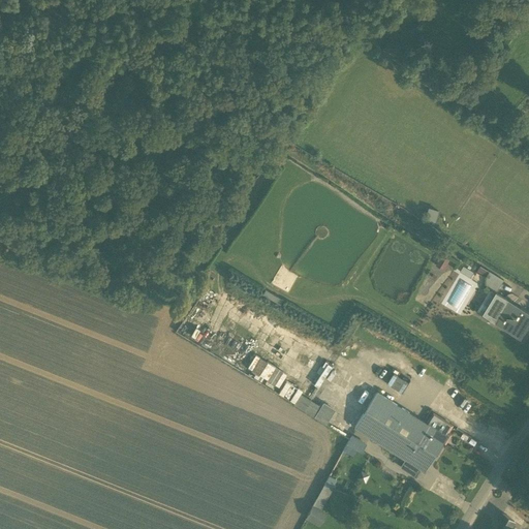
[(425,220),(435,222),(438,211),(428,208),(425,220)]
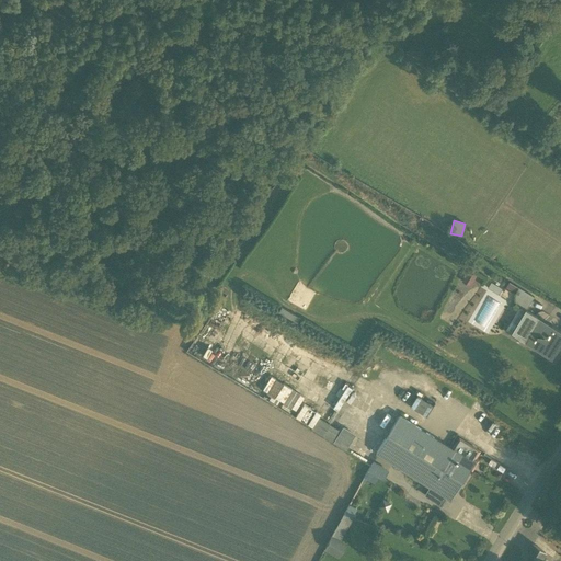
[(468,270),(461,281),(470,286),(477,274),(468,270)]
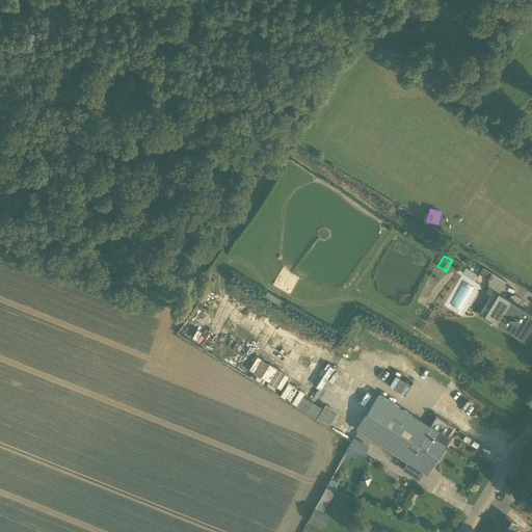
[(476,272),(466,266),(461,271),(472,278),(476,272)]
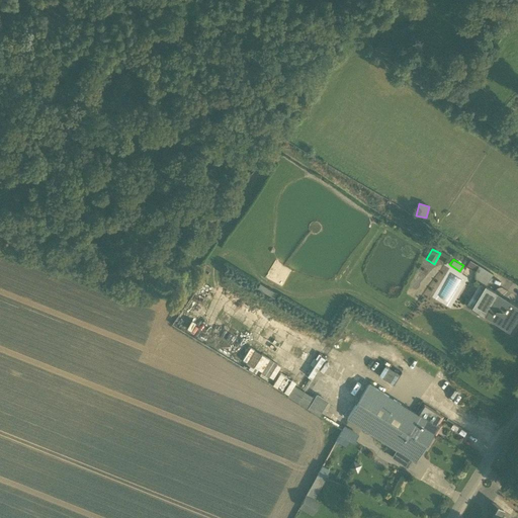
[(476,270),(479,265),(469,260),(466,265),(476,270)]
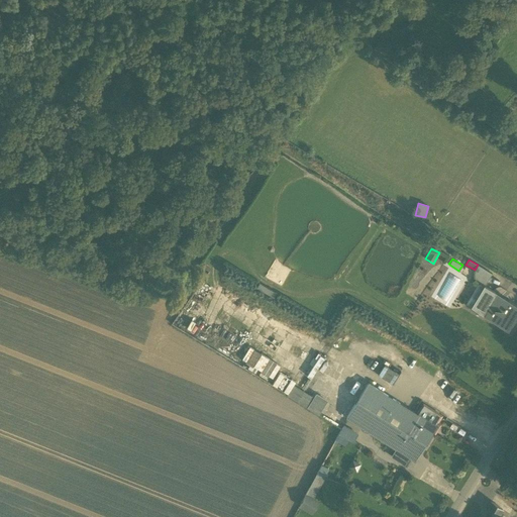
[(476,280),(478,282),(485,286),(492,274),(478,265),(475,270),(474,273),(474,277),(476,280)]
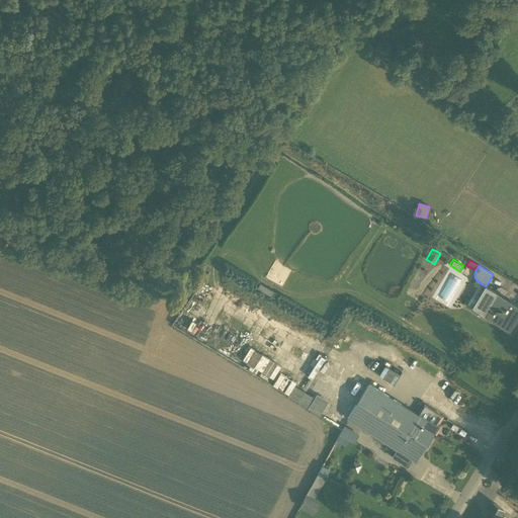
[(277,292),(260,282),(257,287),(274,297),(277,292)]
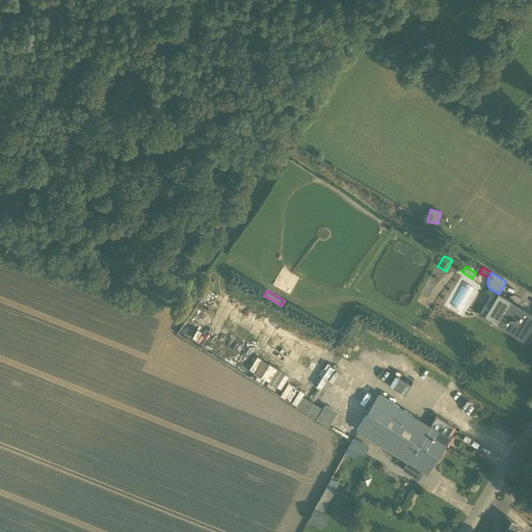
[(499,294),(491,290),(478,313),(485,317),(499,294)]
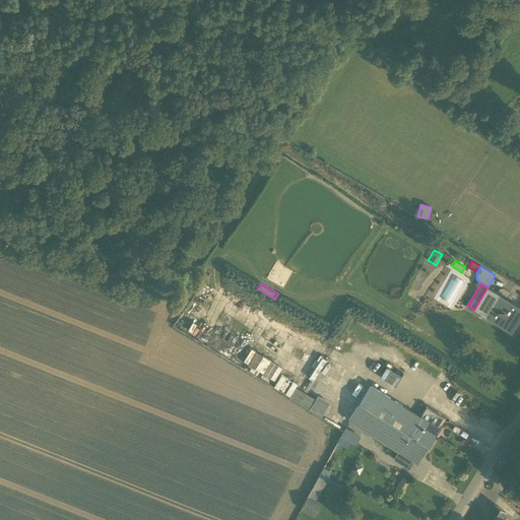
[(498,324),(510,331),(519,314),(519,307),(511,302),(510,304),(498,296),(498,294),(488,287),(474,310),(484,316),(489,310),(502,318),(498,324)]
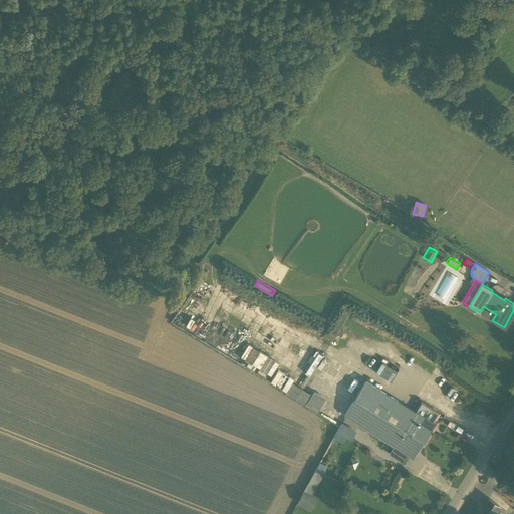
[(483,306),(479,312),(492,320),(496,314),(483,306)]
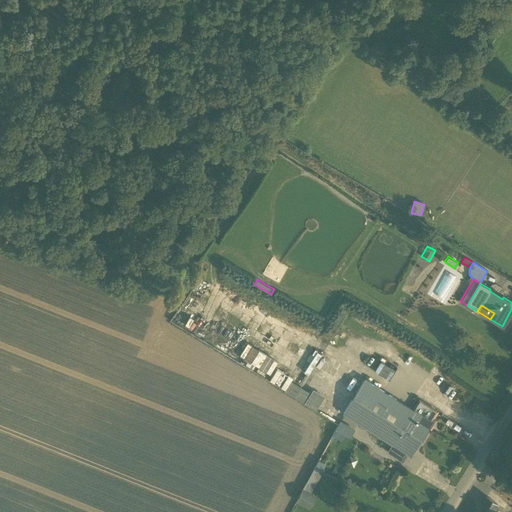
[(256,369),(268,375),(277,360),(246,343),(239,356),(258,366),(256,369)]
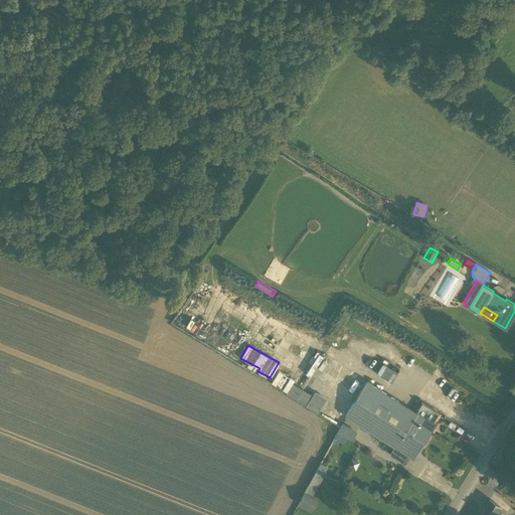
[(397,372),(383,363),(376,373),(391,382),(397,372)]
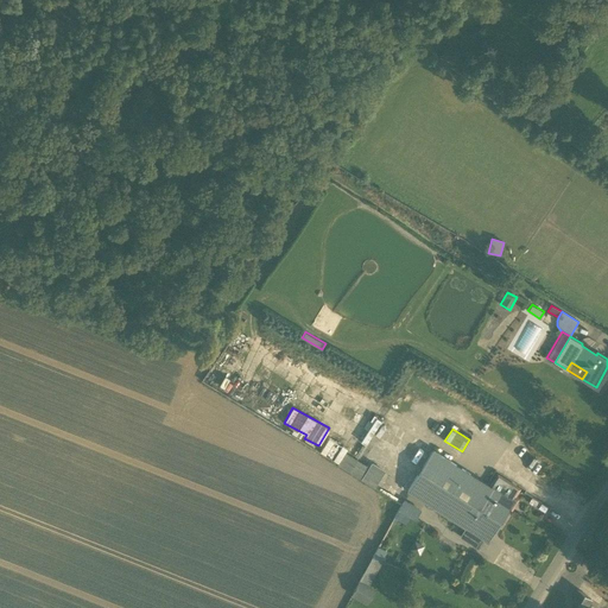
[(407,492),(438,511),(464,470),(434,451),(407,492)]
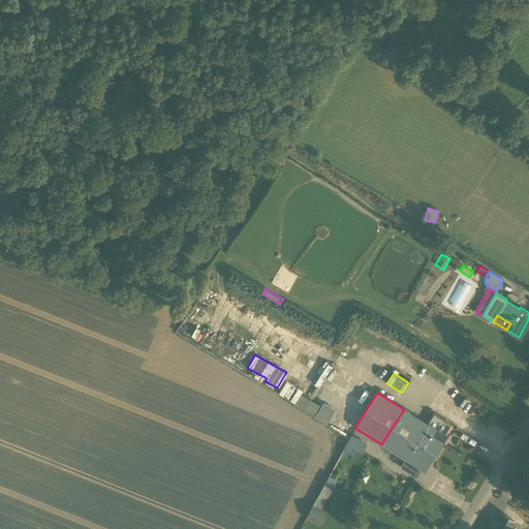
[(315,417),(321,407),(301,395),(293,406),(314,418),(315,417)]
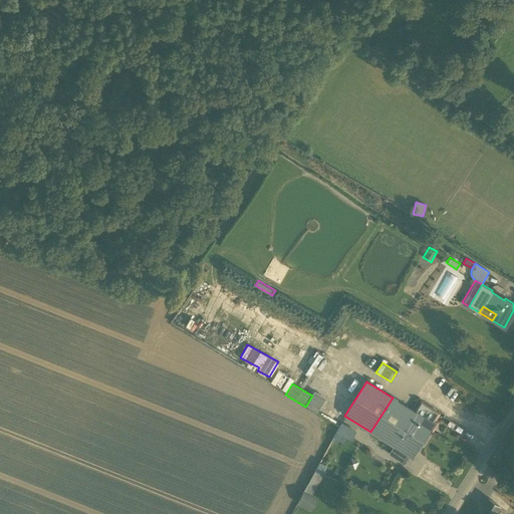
[(306,406),(317,412),(325,399),(314,393),(312,396),(306,406)]
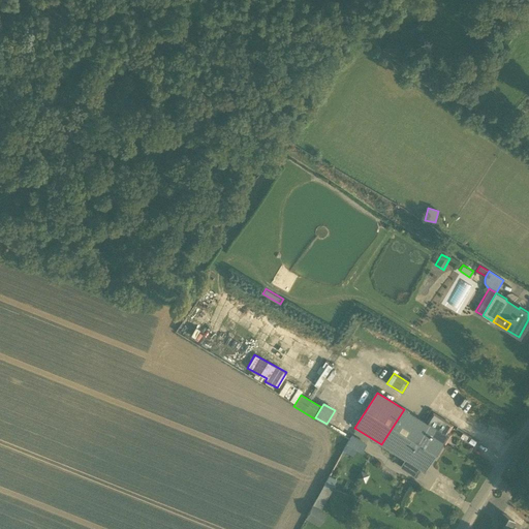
[(417,418),(404,409),(381,444),(397,455),(407,439),(409,441),(422,421),(418,418),(417,418)]
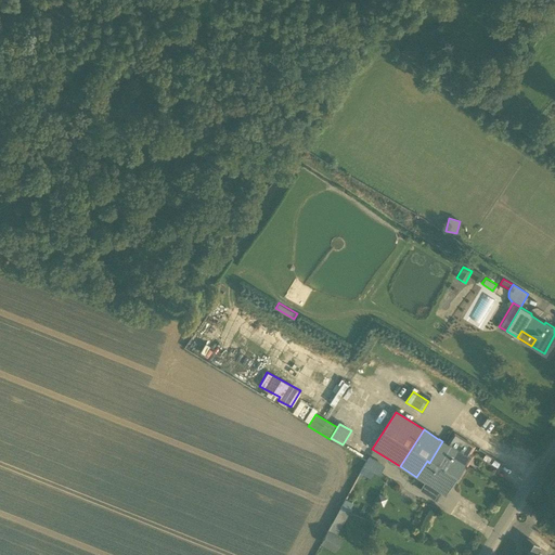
[(420,490),(437,501),(442,493),(444,494),(468,457),(467,456),(474,447),(454,434),(448,444),(442,441),(429,463),(427,461),(416,477),(425,482),(420,490)]
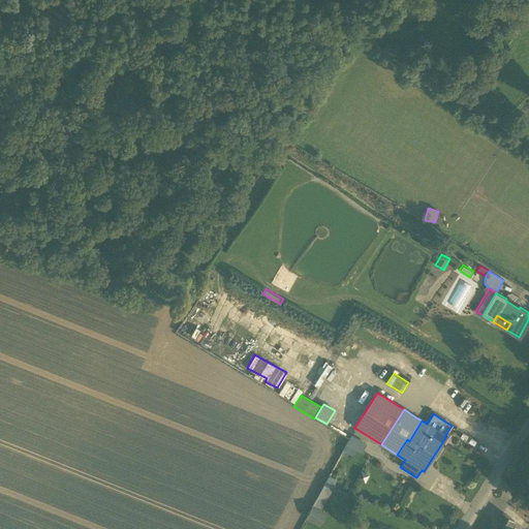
[(356,450),(361,454),(366,444),(351,436),(346,444),(356,450)]
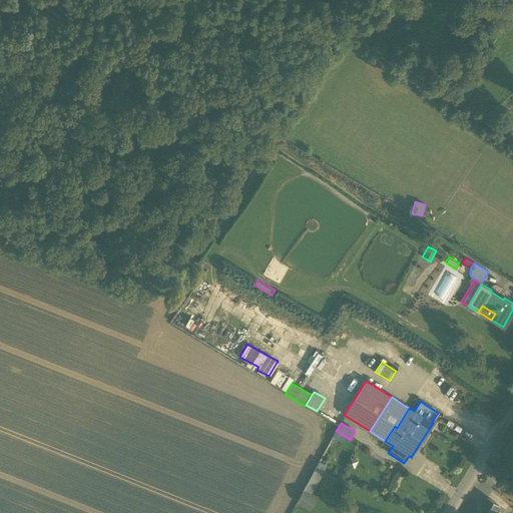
[(334,436),(343,442),(346,437),(336,431),(334,436)]
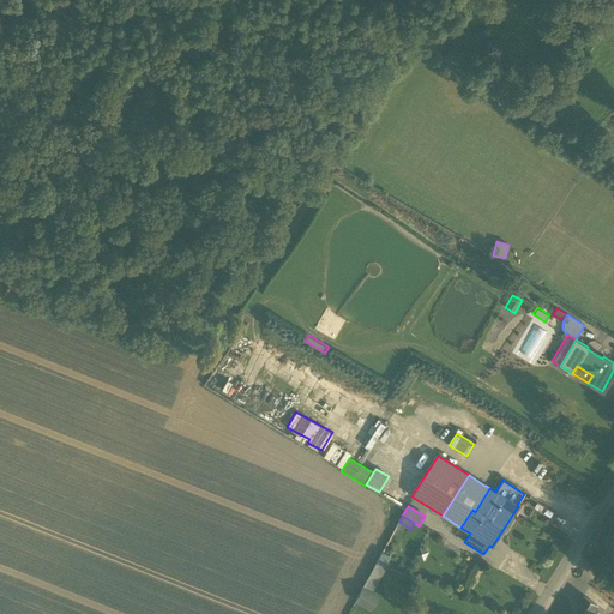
[(415,554),(423,559),(427,552),(420,547),(415,554)]
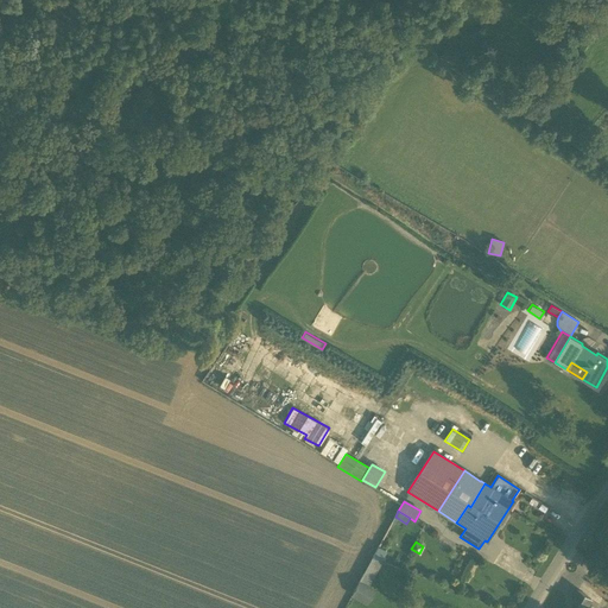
[(378,546),(373,557),(381,561),(386,551),(378,546)]
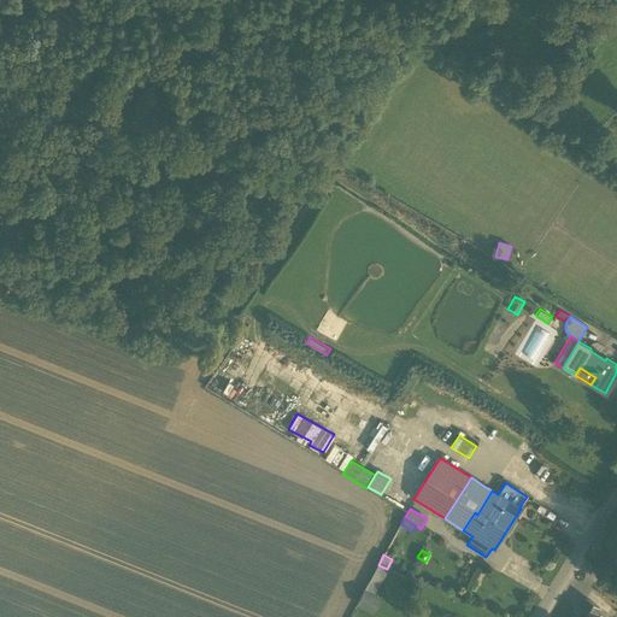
[(388,570),(378,566),(365,589),(375,594),(388,570)]
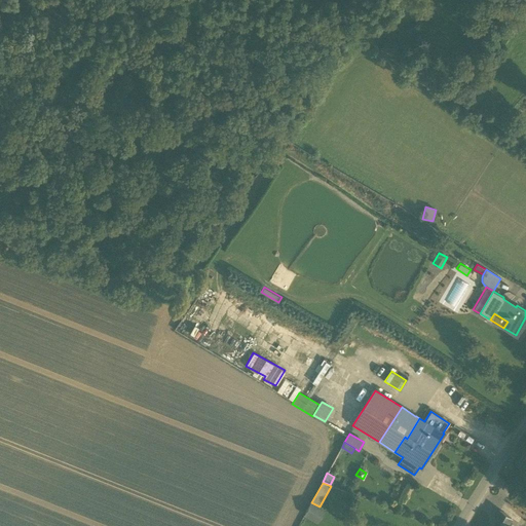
[(311,518),(305,514),(304,516),(317,524),(326,510),(320,506),(311,502),(310,504),(316,508),(311,518)]
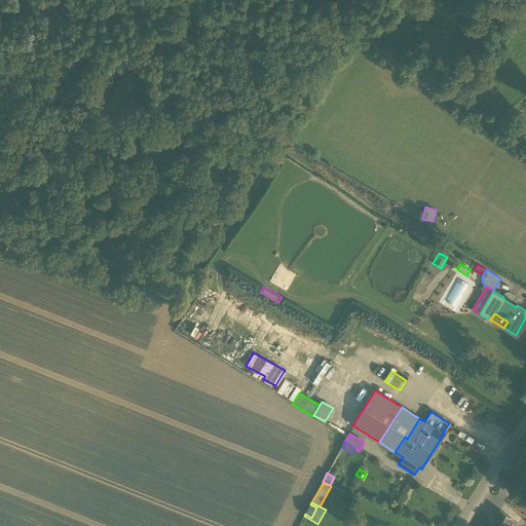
[(311,518),(316,508),(310,504),(305,514),(311,518)]
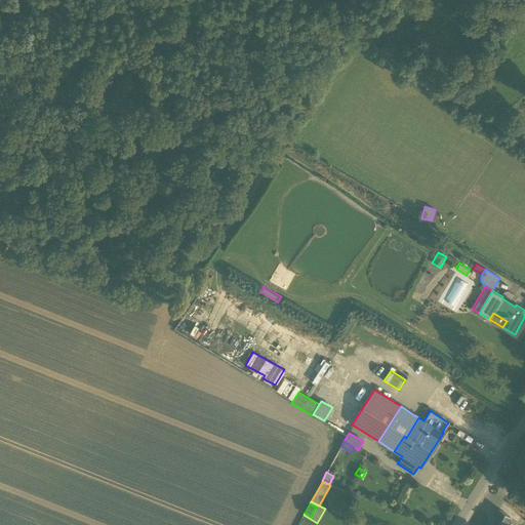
[(498,517),(506,522),(510,516),(507,515),(499,510),(494,517),(497,518),(498,517)]
